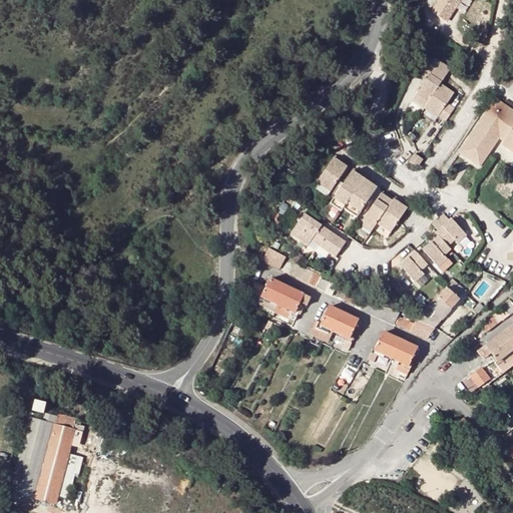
[(455,9),(441,0),(439,0),(436,6),(451,15),(455,9)]
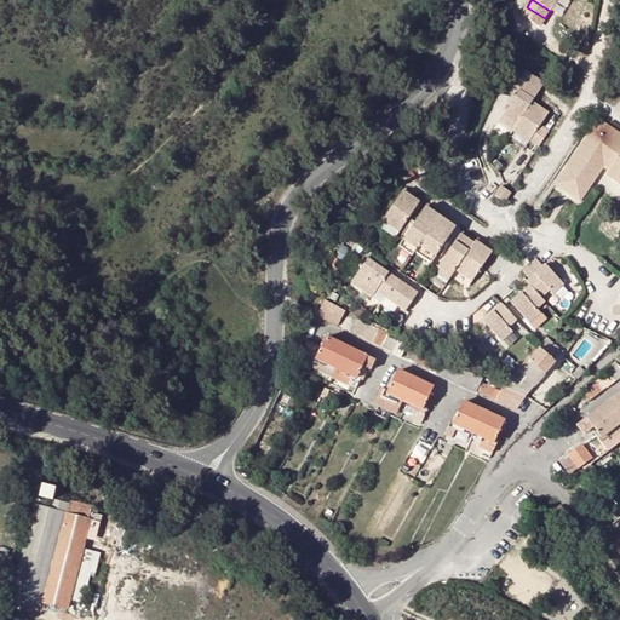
[(533,0),(550,11),(557,0),(533,0)]
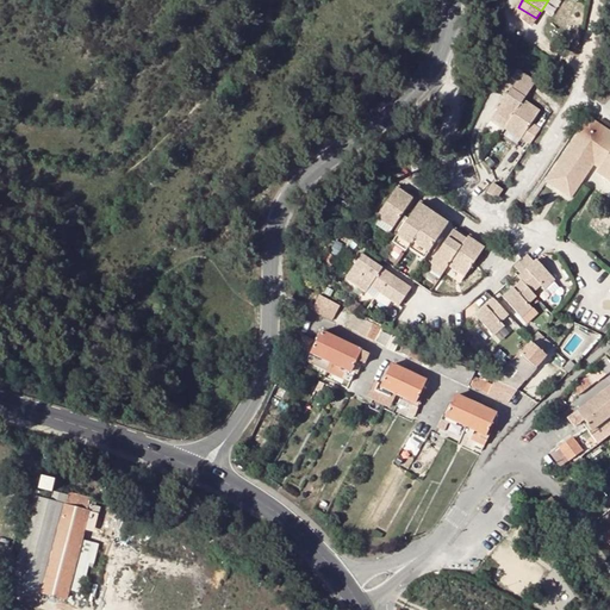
[(515,82),(495,114),(508,124),(504,129),(522,139),(529,144),(539,129),(531,124),(539,111),(523,101),(534,83),(516,70),(510,79),(515,82)]
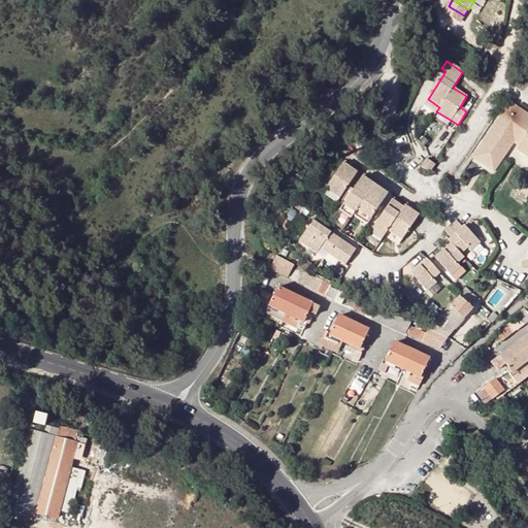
[(439,107),(428,99),(425,104),(436,111),(439,107)]
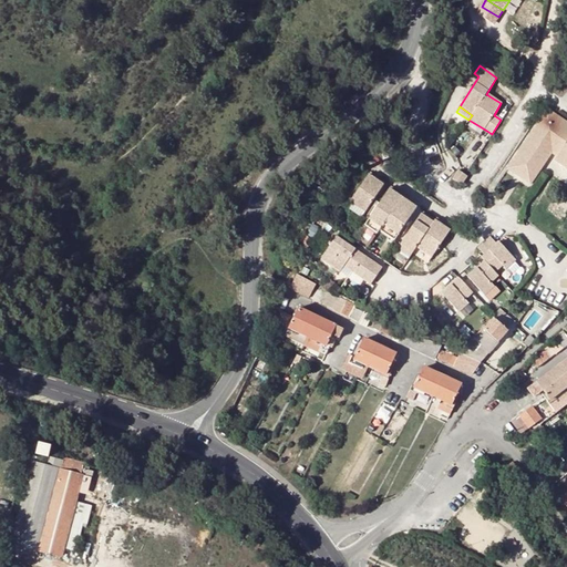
[(566,123),(547,110),(507,169),(531,186),(552,154),(557,158),(556,161),(566,168),(566,123)]
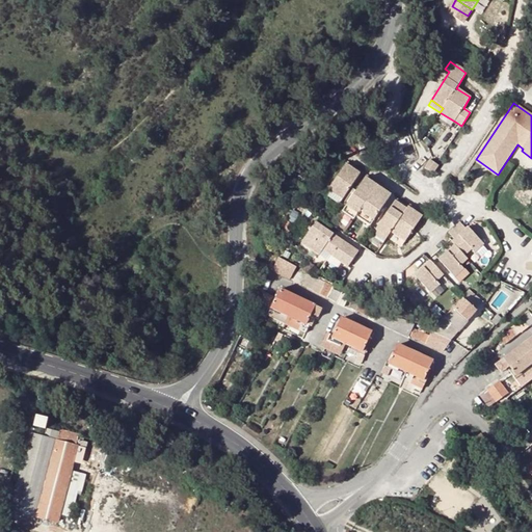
[(455,122),(440,112),(434,120),(450,130),(455,122)]
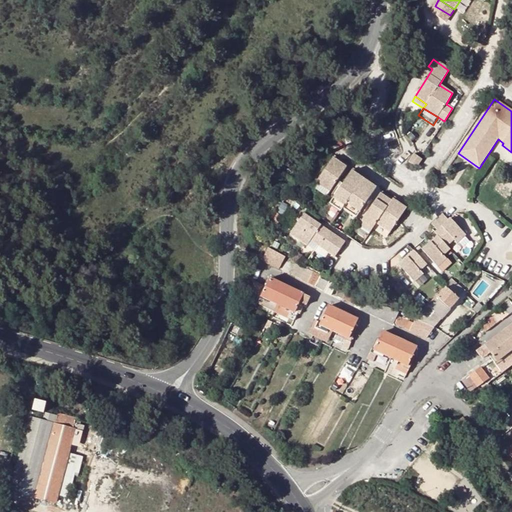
[(413,154),(408,163),(416,168),(422,160),(413,154)]
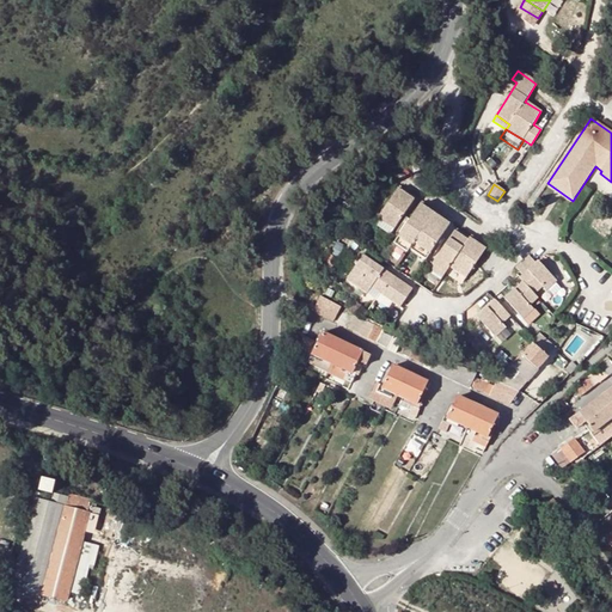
[(398,187),(396,190),(411,201),(414,196),(398,187)]
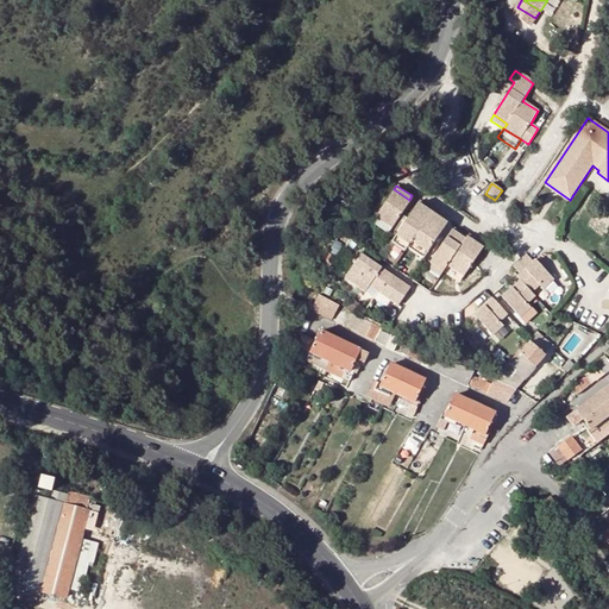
[(409,200),(394,189),(375,218),(390,227),(409,200)]
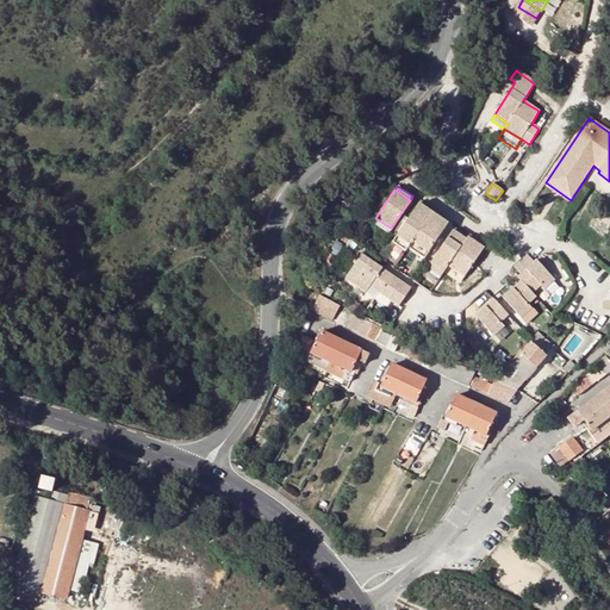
[(419,200),(417,204),(430,212),(433,210),(419,200)]
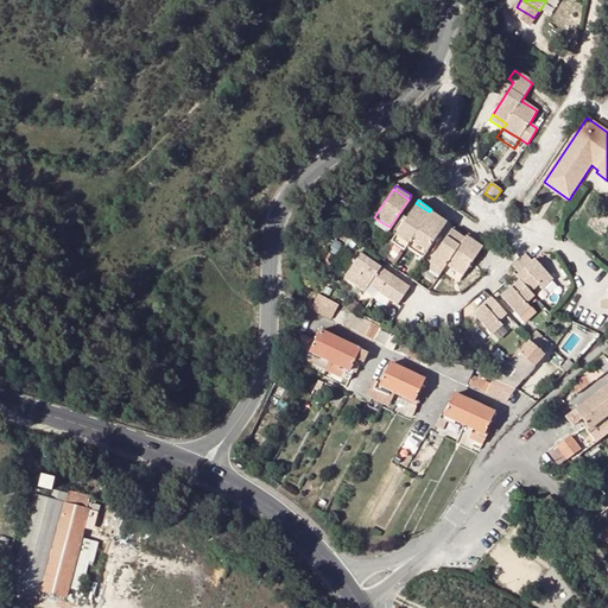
[(410,241),(429,211),(416,203),(396,234),(409,242),(410,241)]
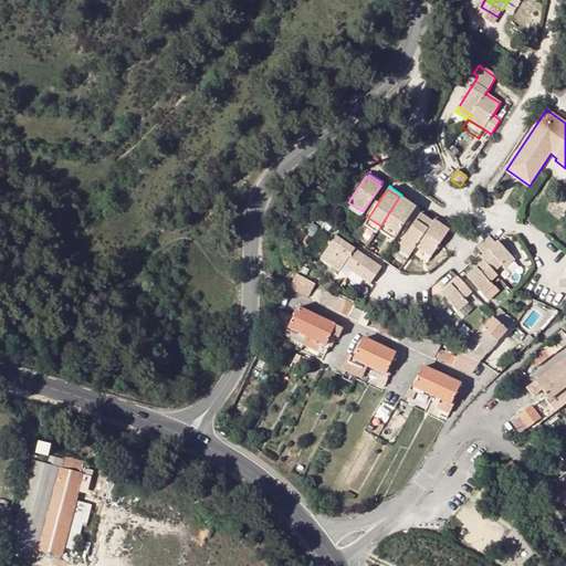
[(401,195),(399,197),(413,206),(415,203),(401,195)]
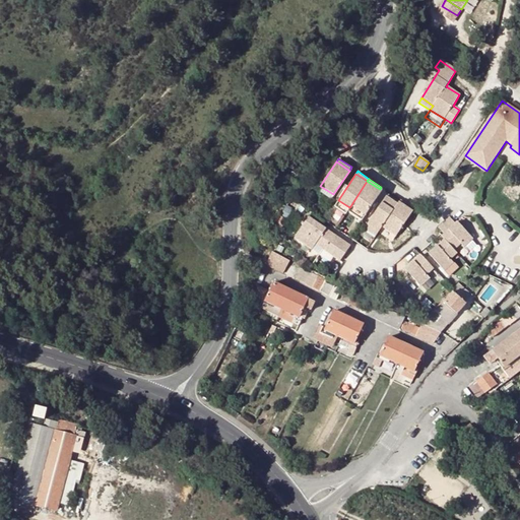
[(363,214),(380,189),(367,181),(350,206),(363,214)]
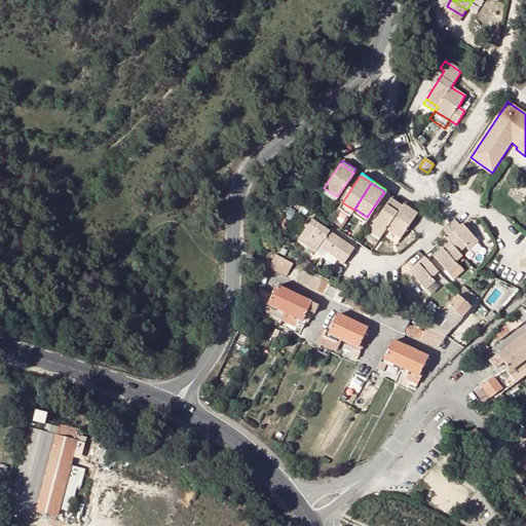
[(334,201),(337,196),(324,188),(321,193),(334,201)]
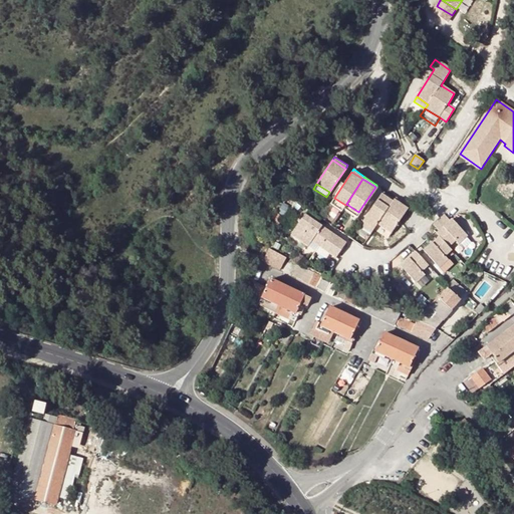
[(381,192),(379,194),(391,201),(393,200),(381,192)]
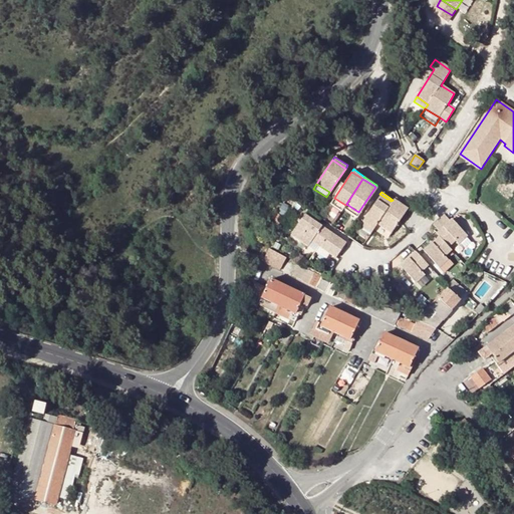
[(374,225),(391,201),(379,194),(360,221),(372,228),(374,225)]
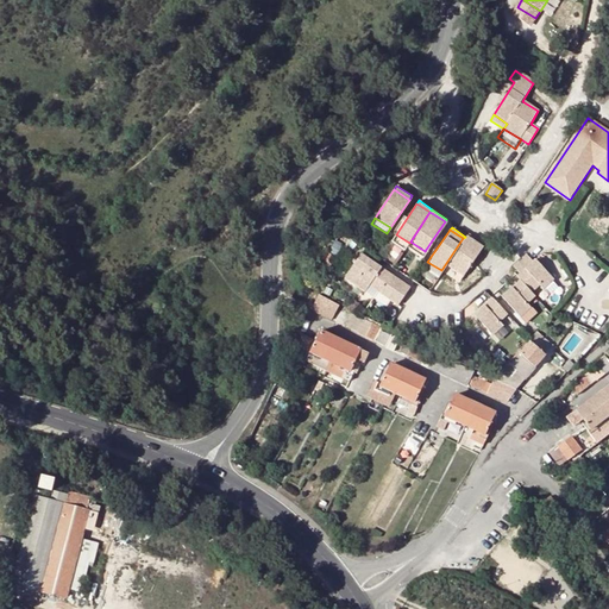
[(466,233),(465,237),(481,248),(483,245),(466,233)]
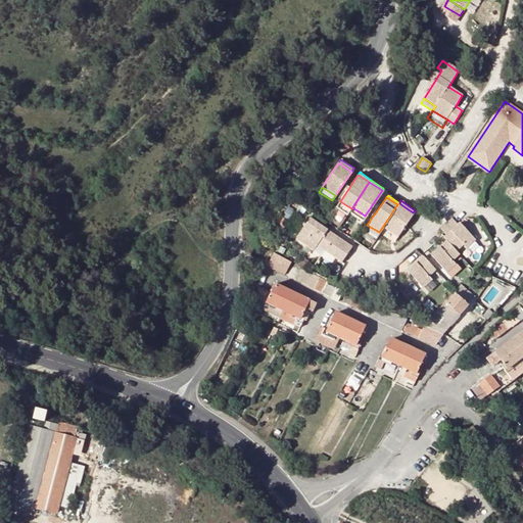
[(349,212),(351,208),(340,201),(335,207),(347,216),(349,212)]
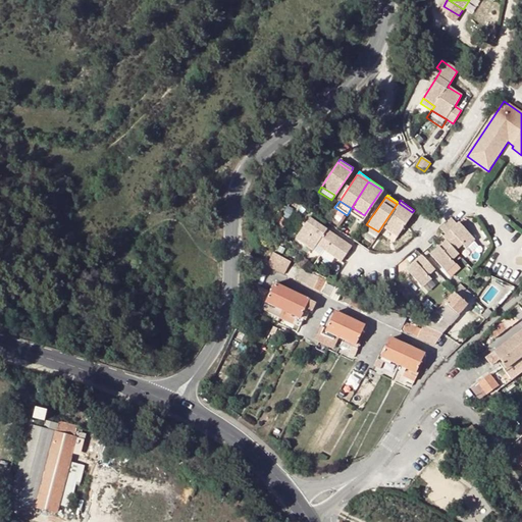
[(399,203),(397,204),(380,228),(395,238),(412,212),(399,203)]
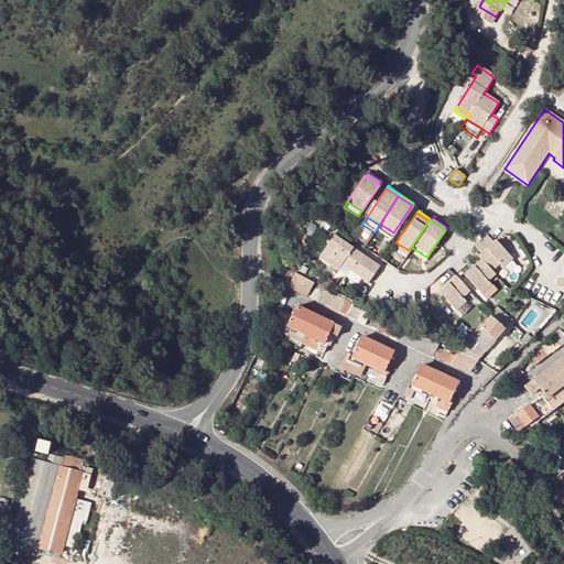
[(379,225),(377,229),(390,238),(393,232),(380,224),(379,225)]
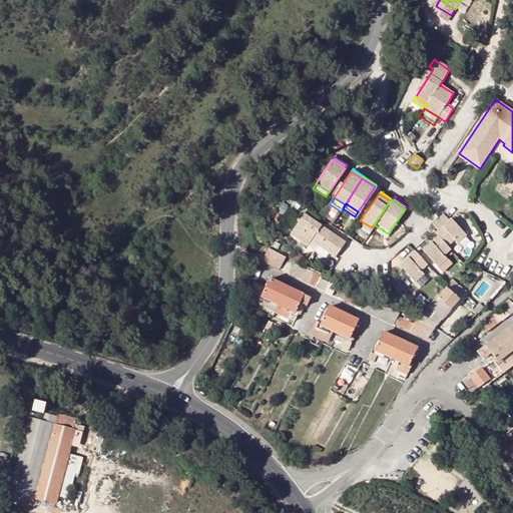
[(438,236),(422,249),(438,268),(446,260),(443,255),(450,249),(448,246),(454,240),(457,244),(467,235),(451,218),(449,220),(443,212),(431,223),(437,229),(435,232),(438,236)]
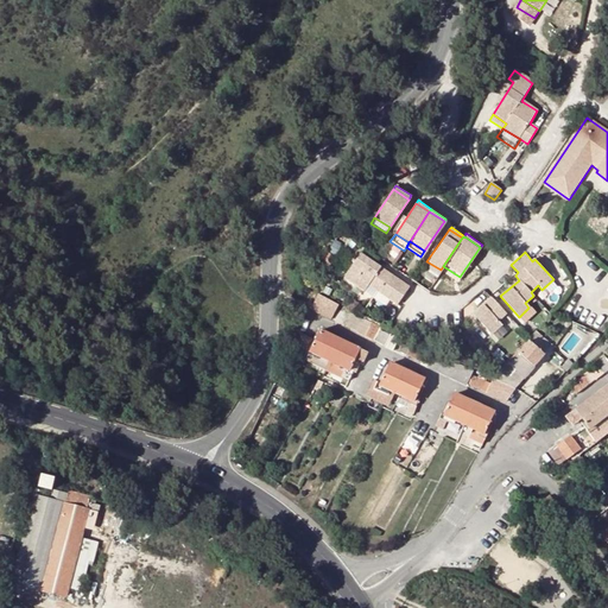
[(368,285),(377,290),(388,299),(394,303),(406,286),(358,253),(346,271),(368,285)]
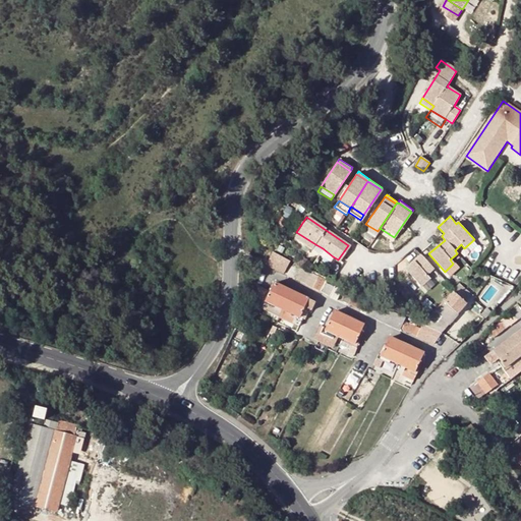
[(373,236),(378,231),(365,224),(362,228),(373,236)]
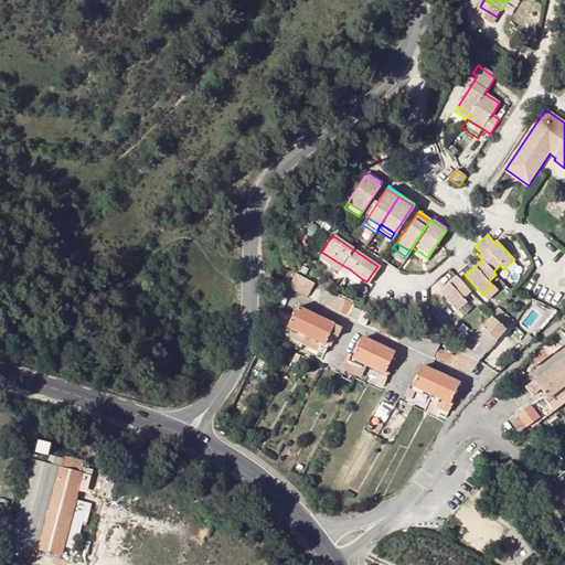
[(342,265),(321,252),(318,257),(338,270),(342,265)]
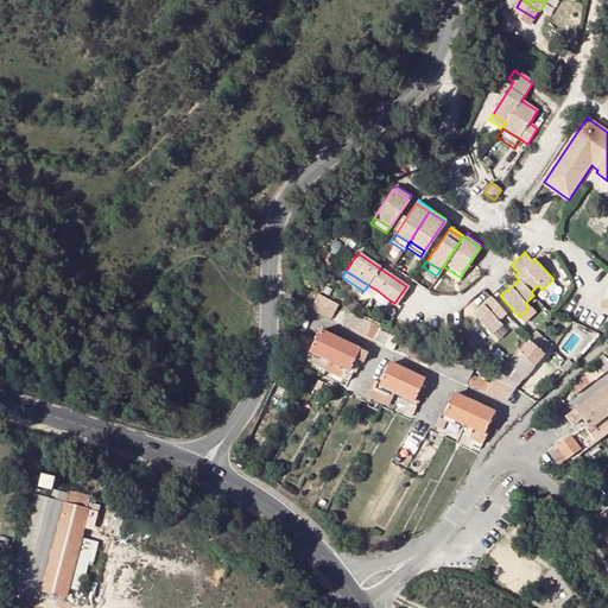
[(495,291),(500,296),(519,280),(515,276),(513,273),(495,291)]
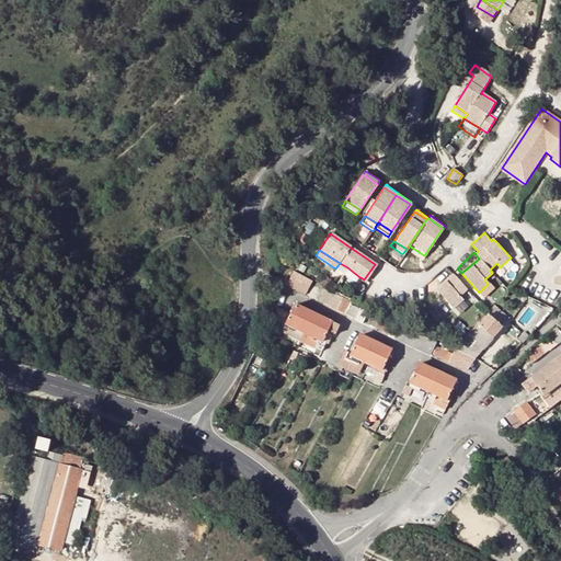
[(358,276),(347,267),(343,275),(354,283),(358,276)]
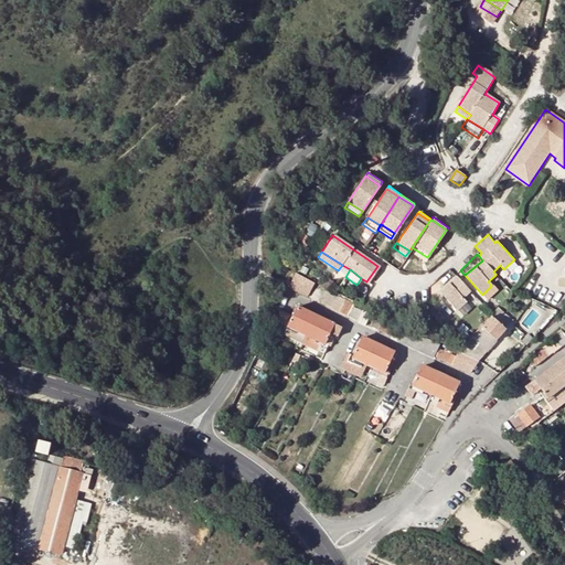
[(308,296),(315,283),(301,276),(297,274),(290,288),(300,292),(308,296)]
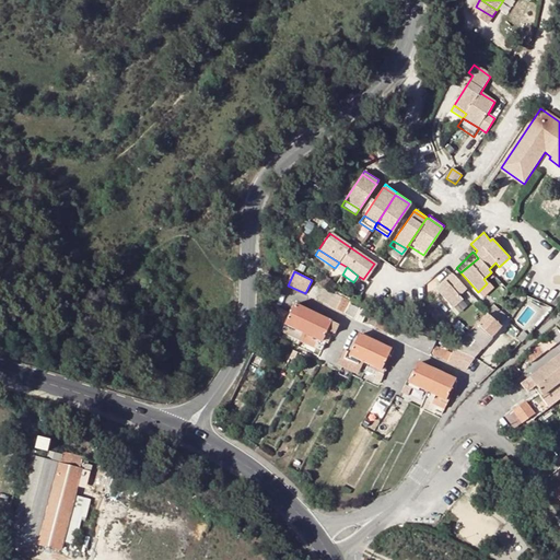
[(454,273),(436,290),(453,307),(463,299),(459,295),(467,289),(454,273)]
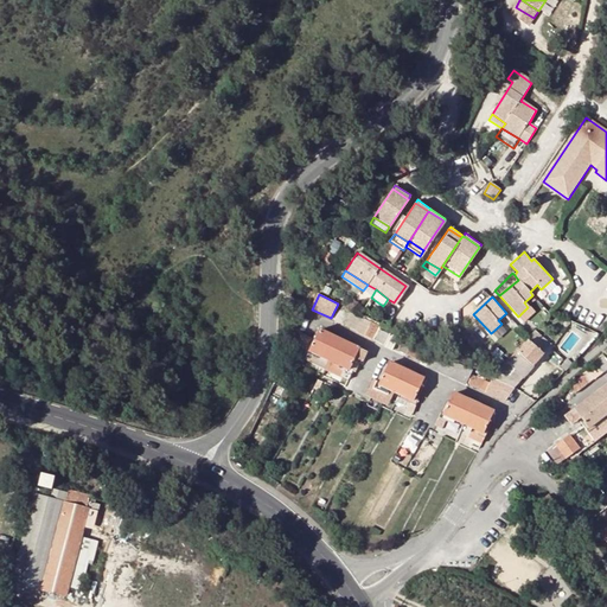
[(353,312),(346,326),(374,339),(394,349),(397,342),(401,334),(353,312)]
